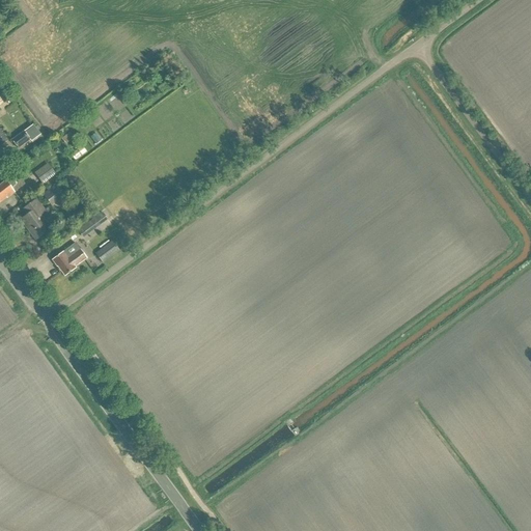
[(23,132),(11,141),(18,149),(30,141),(31,142),(40,135),(33,126),(24,133),(23,132)]
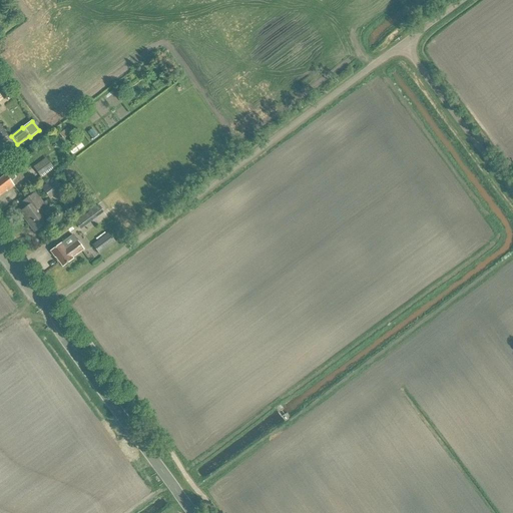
[(67,129),(59,134),(63,139),(70,133),(67,129)]
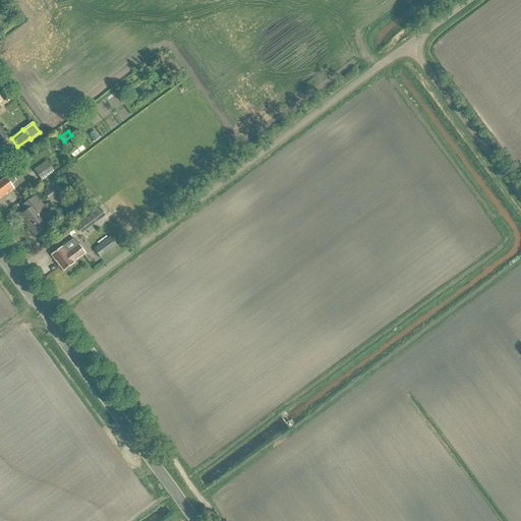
[(73,158),(84,150),(80,145),(69,153),(73,158)]
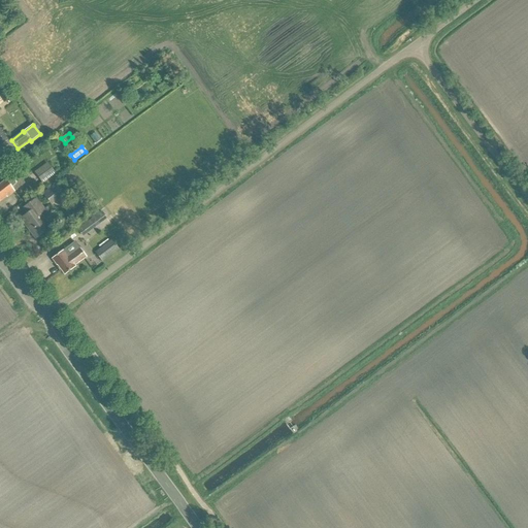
[(47,163),(34,172),(42,184),(56,174),(47,163)]
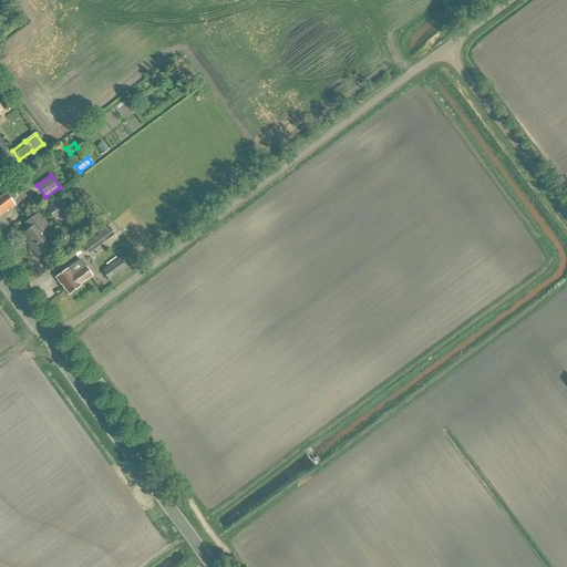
[(11,191),(0,198),(0,216),(6,212),(7,213),(30,195),(22,184),(11,191)]
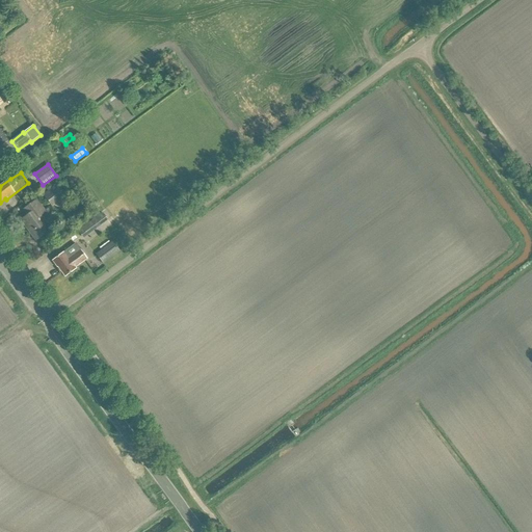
[(43,196),(51,208),(64,197),(55,187),(43,196)]
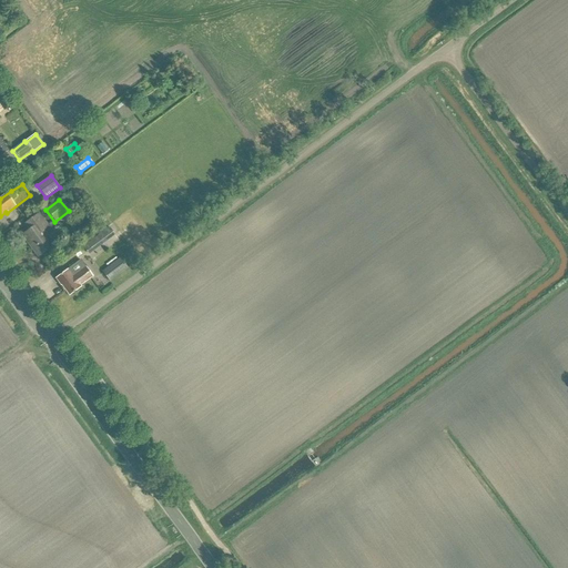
[(22,236),(38,257),(54,246),(43,232),(47,230),(37,217),(24,226),(29,232),(22,236)]
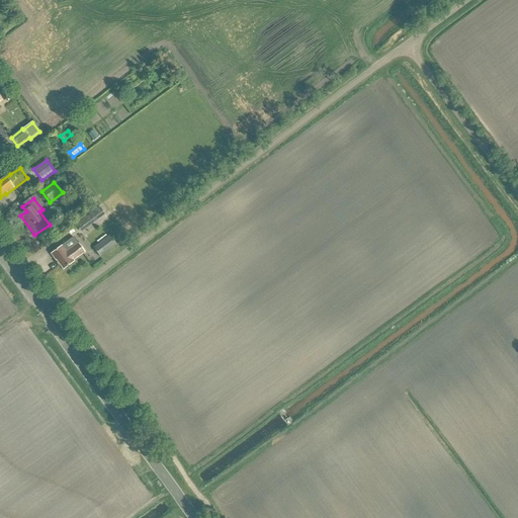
[(104,214),(99,207),(75,225),(81,233),(104,214)]
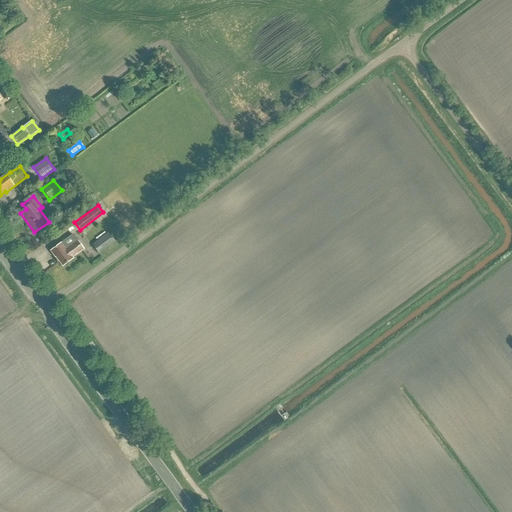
[(92,245),(99,254),(115,242),(108,233),(92,245)]
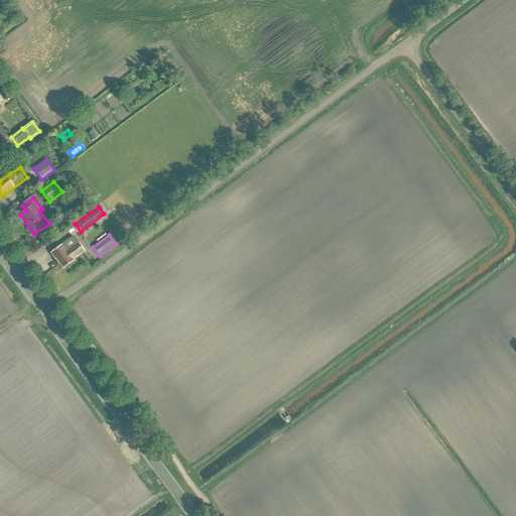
[(73,238),(50,254),(55,260),(62,269),(74,262),(73,261),(84,253),(73,238)]
